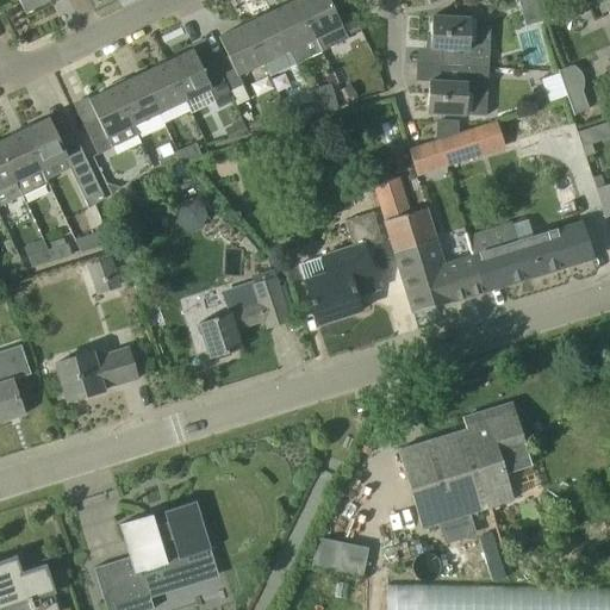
[(18,0),(24,13),(49,0),(18,0)]
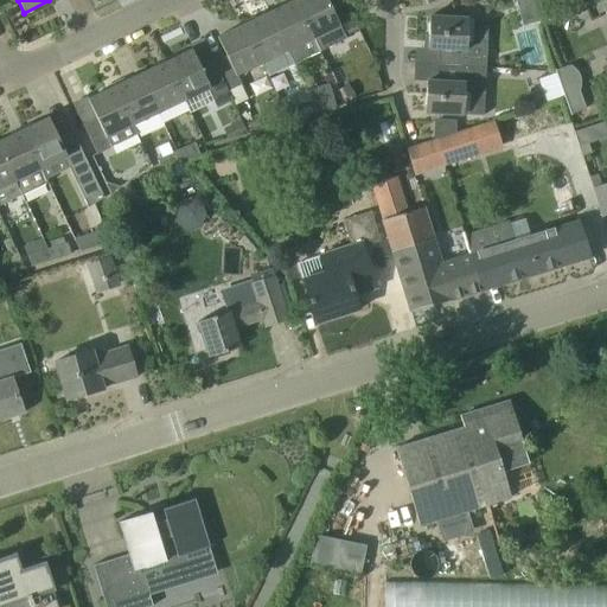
[(294,0),(269,13),(287,51),(294,65),(319,52),(313,39),(294,0)]
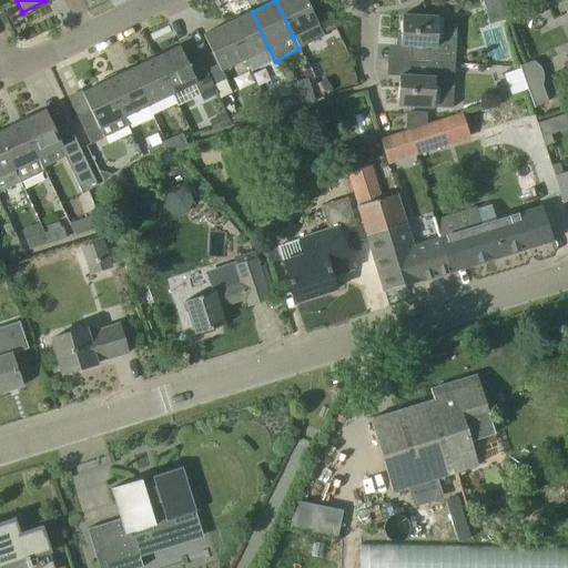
[(305,0),(275,0),(293,37),(316,26),(321,34),(335,28),(321,0),(308,6),(305,0)]
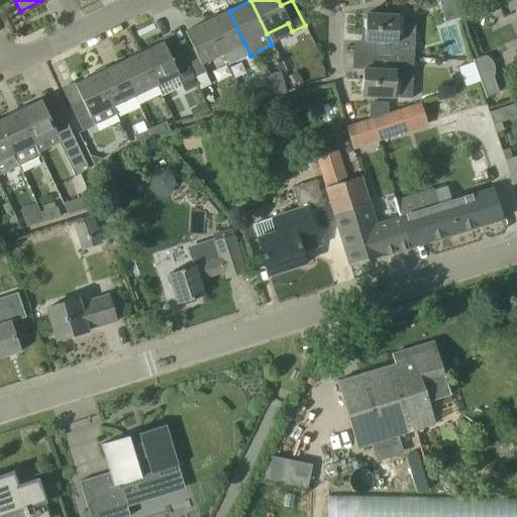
[(223,55),(244,43),(229,11),(207,21),(223,55)]
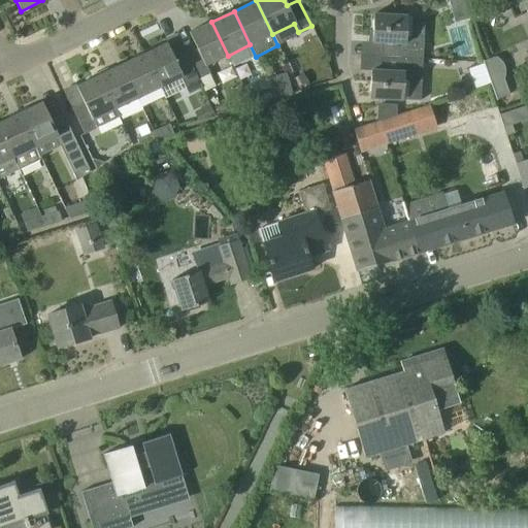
[(381,42),(380,57),(422,59),(423,37),(405,36),(406,17),(373,14),(371,42),(381,42)]
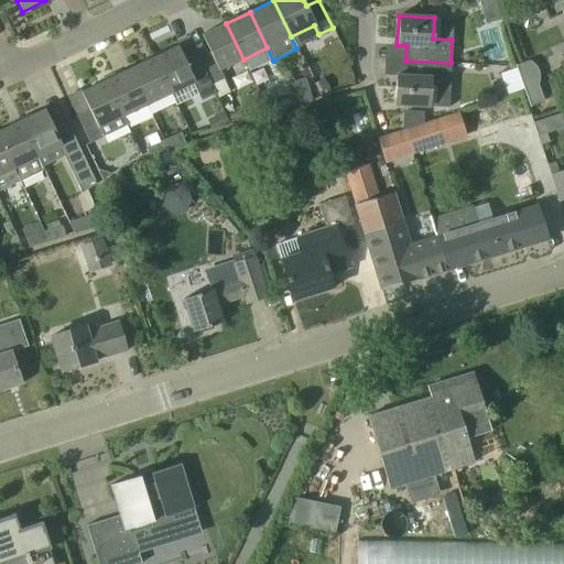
[(209,52),(197,57),(210,86),(224,80),(219,71),(243,60),(226,23),(202,35),(209,52)]
